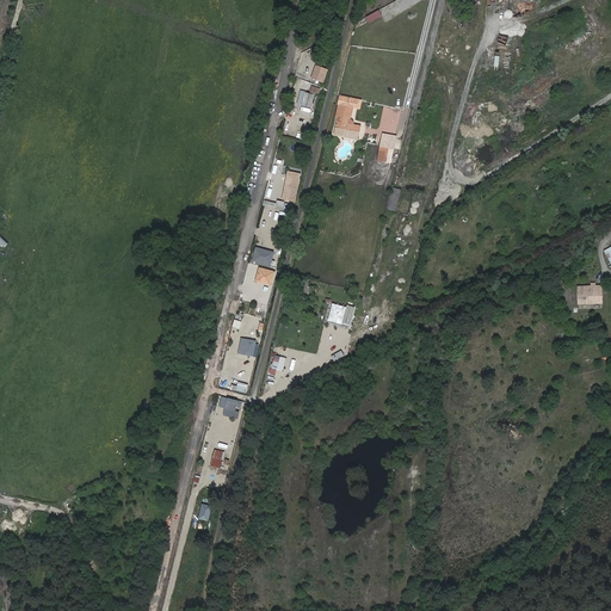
[(452,6),(450,14),(457,17),(460,8),(452,6)]
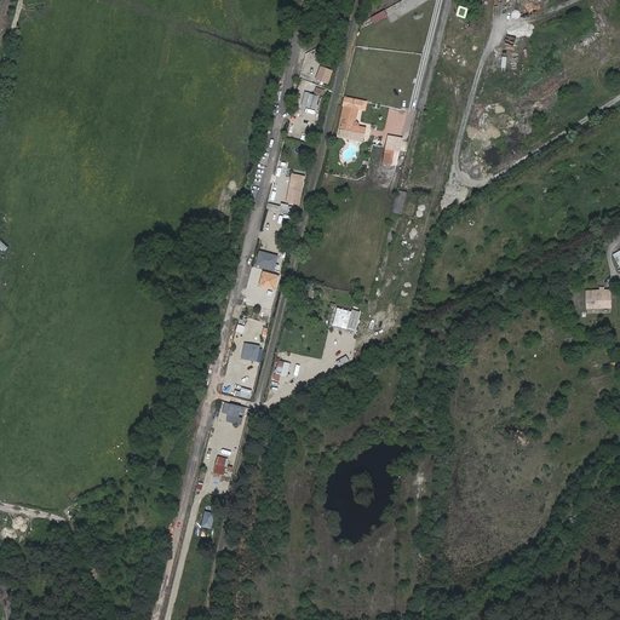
[(372,17),(374,24),(389,17),(385,10),(372,17)]
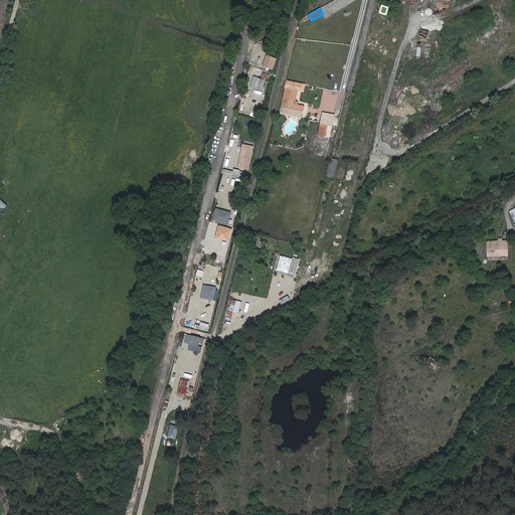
[(266,55),(263,66),(273,69),(276,57),(266,55)]
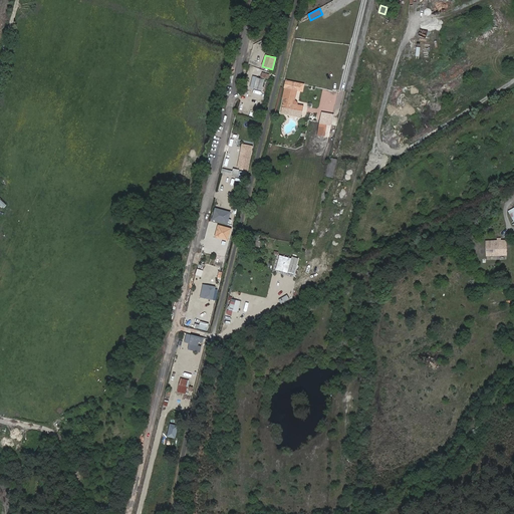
[(262,91),(265,79),(257,77),(253,88),(262,91)]
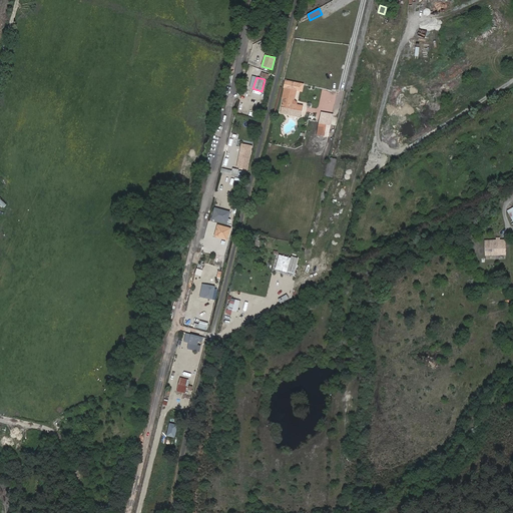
[(284,90),(286,90),(283,100),(282,108),(295,111),(302,113),(303,107),(297,105),(297,103),(296,102),(294,101),(297,91),(302,93),(304,85),(286,82),(284,90)]
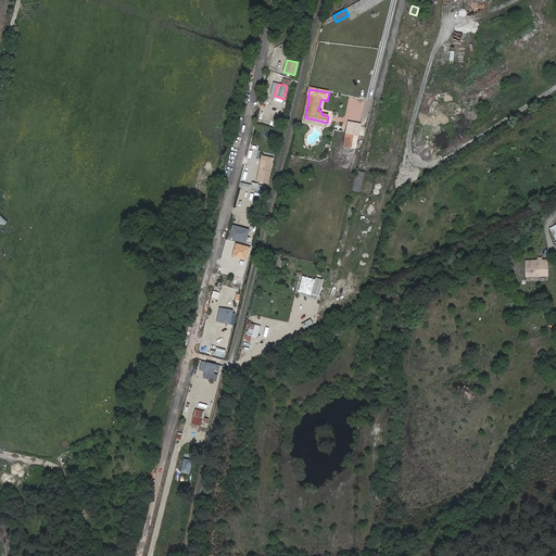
[(356,133),(353,141),(361,142),(363,133),(361,133),(356,133)]
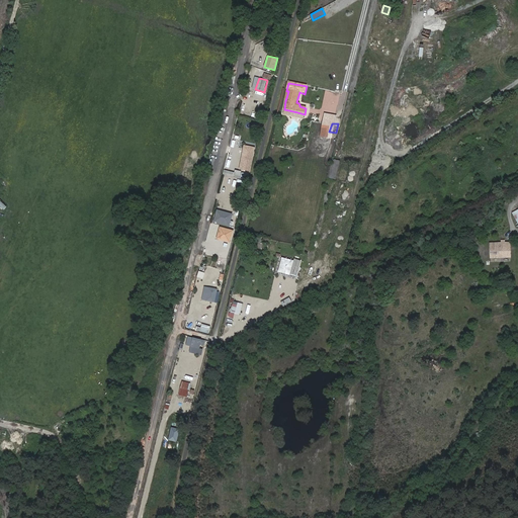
[(339,163),(332,161),(328,178),(335,180),(339,163)]
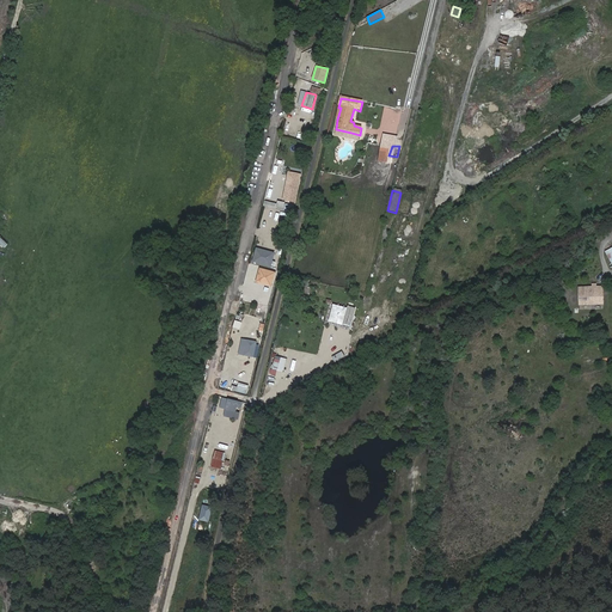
[(286,194),(283,203),(293,206),(295,196),(291,195),(286,194)]
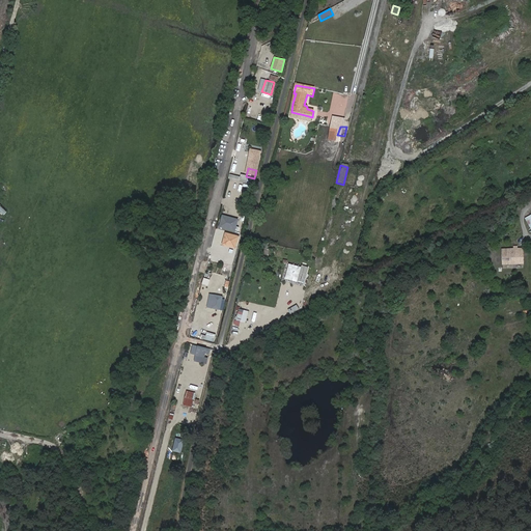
[(218,227),(235,232),(240,220),(222,215),(218,227)]
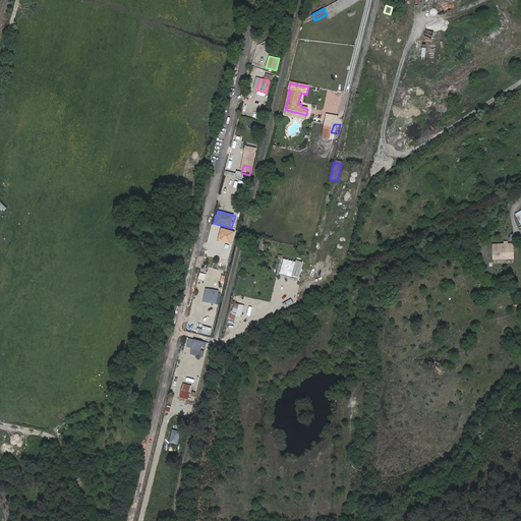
[(513,244),(494,244),(494,259),(513,259),(513,244)]
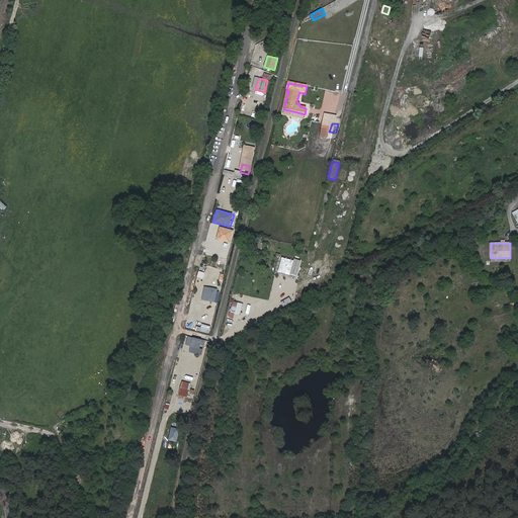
[(297,276),(301,261),(293,259),(289,273),(297,276)]
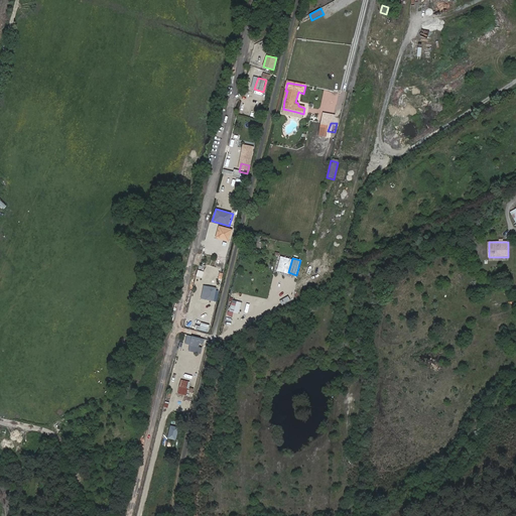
[(203,286),(202,299),(215,300),(217,287),(203,286)]
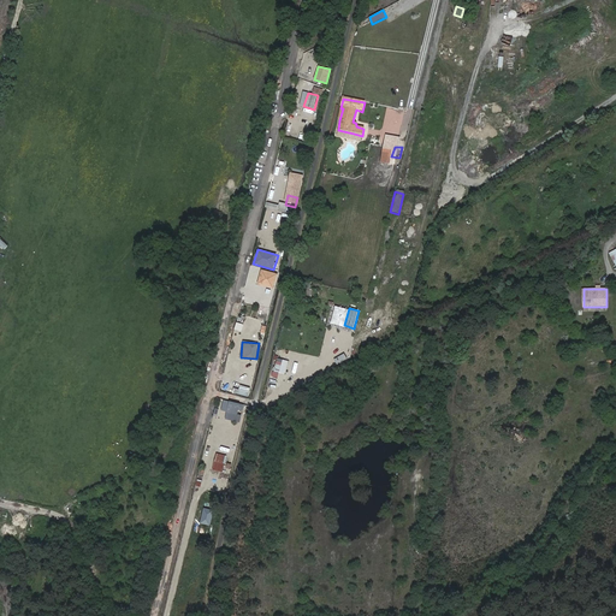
[(554,351),(549,361),(556,365),(561,356),(554,351)]
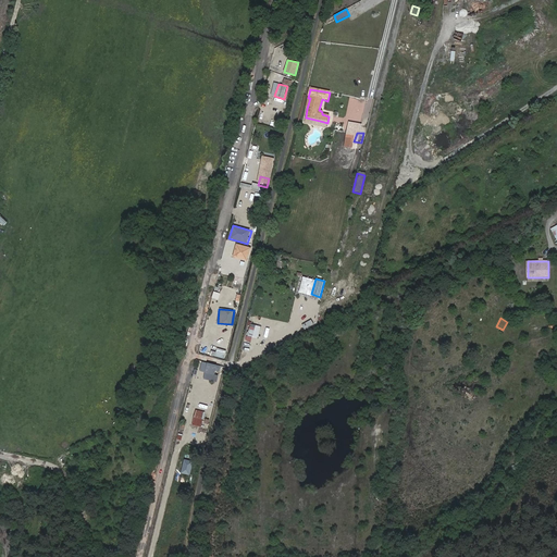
[(213,367),(205,364),(202,374),(211,376),(213,367)]
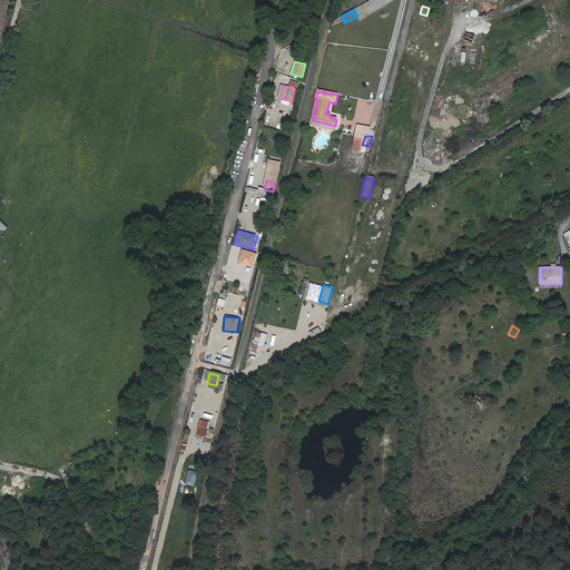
[(543,410),(548,419),(554,414),(549,406),(543,410)]
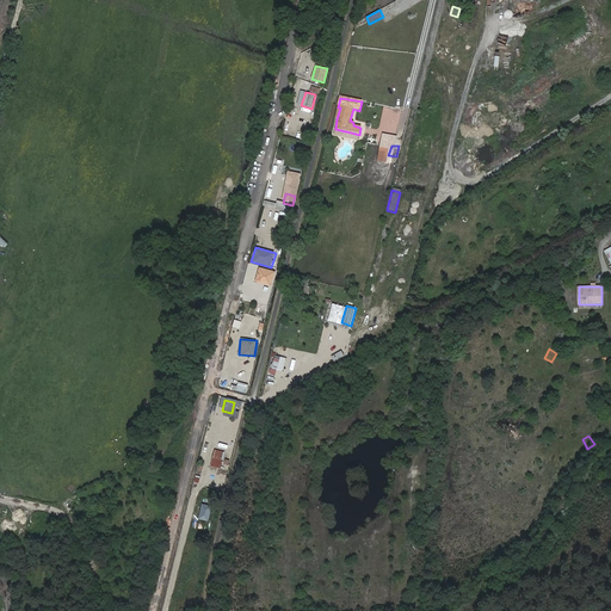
[(222,454),(208,450),(204,460),(220,463),(222,454)]
